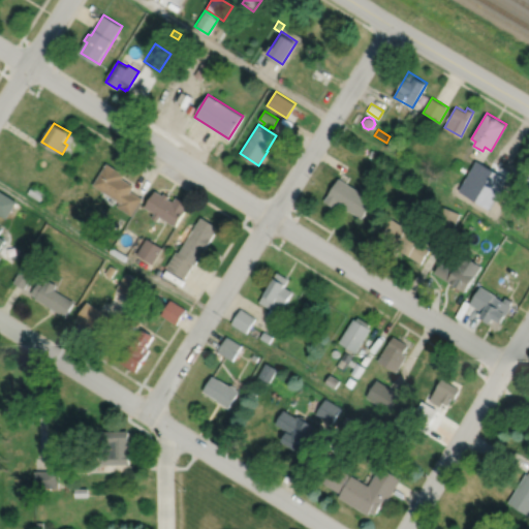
[(391,138),(386,146),(392,149),(396,142),(391,138)]
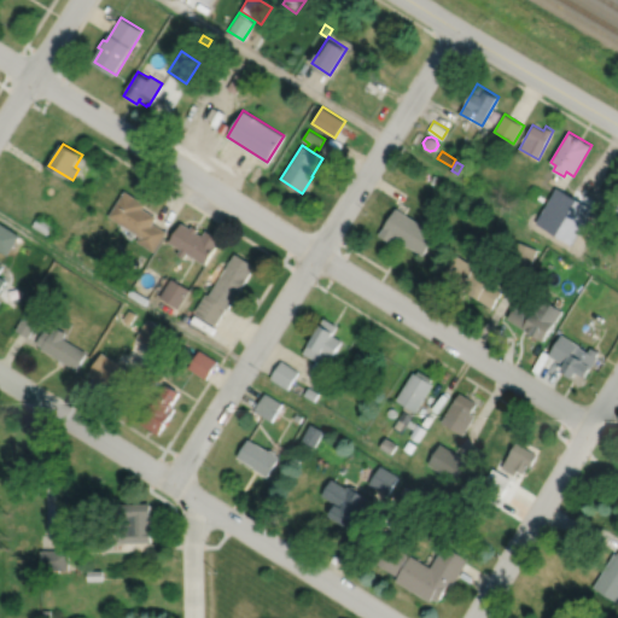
[(124,191),(109,216),(140,235),(136,240),(153,251),(167,231),(153,223),(157,216),(144,208),(146,204),(124,191)]
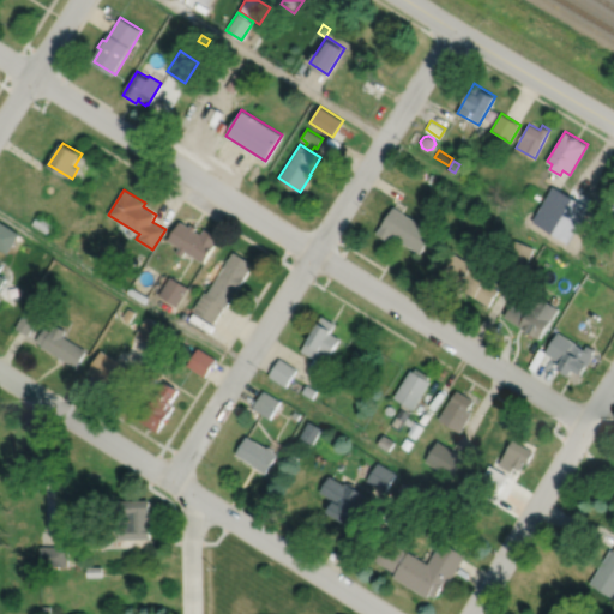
[(393,206),(377,233),(389,240),(391,236),(403,245),(404,242),(420,253),(433,232),(393,206)]
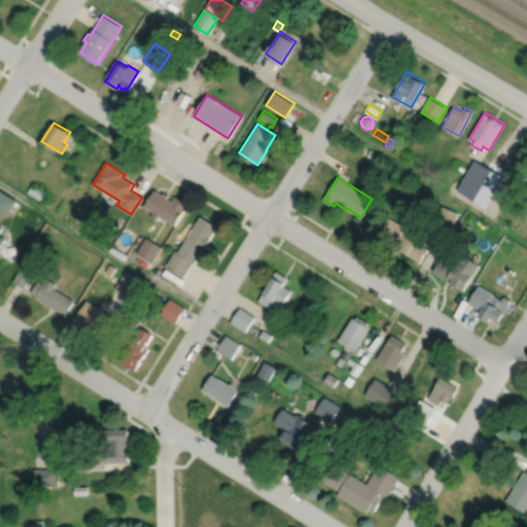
[(455,190),(465,197),(469,189),(460,183),(455,190)]
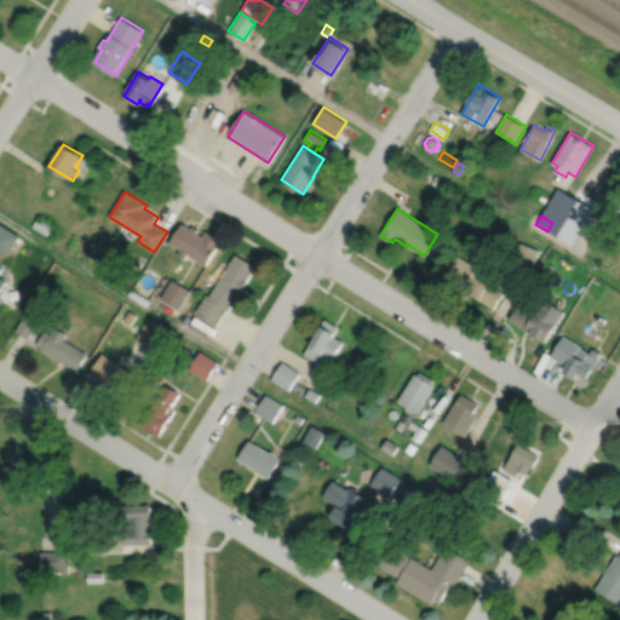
[(32,225),(47,235),(52,227),(38,217),(32,225)]
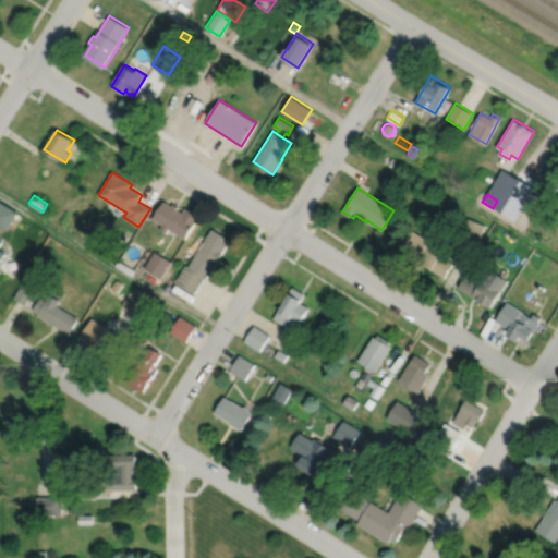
[(497,201),(499,196),(507,202),(500,213),(493,208),(497,201)]
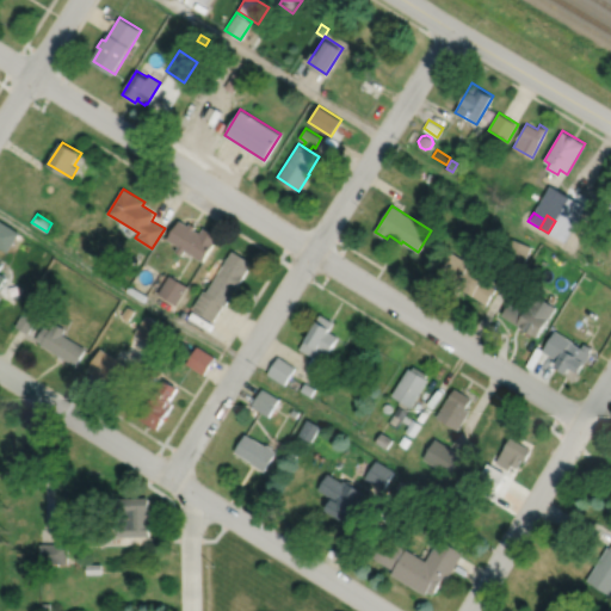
[(567,218),(555,238),(566,245),(578,224),(567,218)]
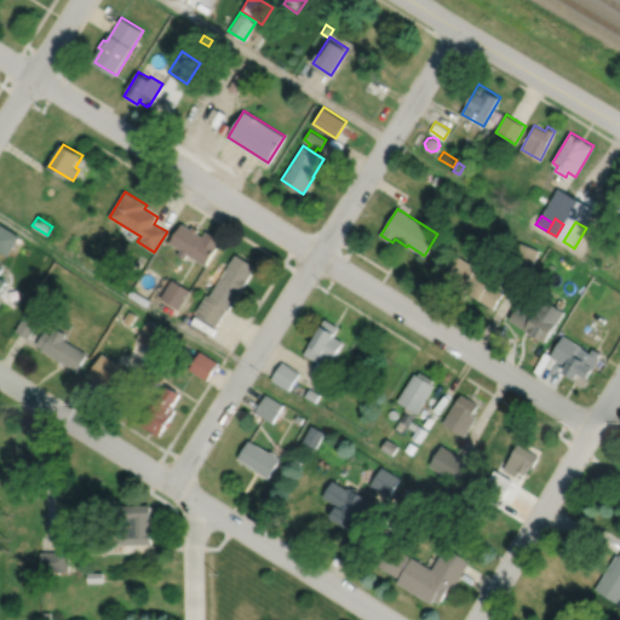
[(0,223),(0,250),(9,256),(21,236),(0,223)]
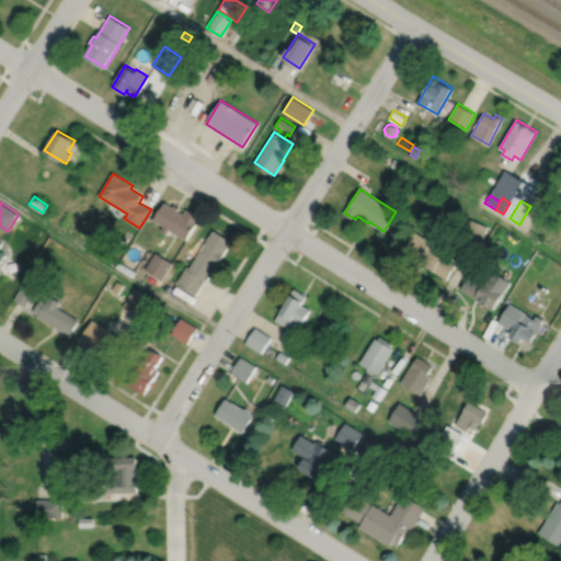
[(163,202),(152,219),(163,226),(160,230),(167,233),(169,229),(185,240),(199,217),(186,208),(183,214),(178,209),(179,207),(174,204),(172,207),(163,202)]
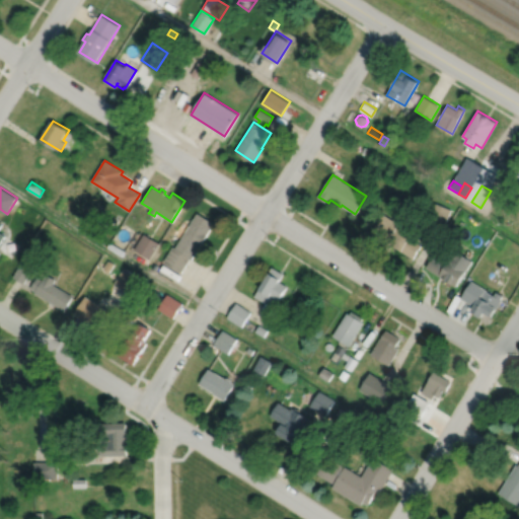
[(434,202),(427,220),(443,227),(451,209),(434,202)]
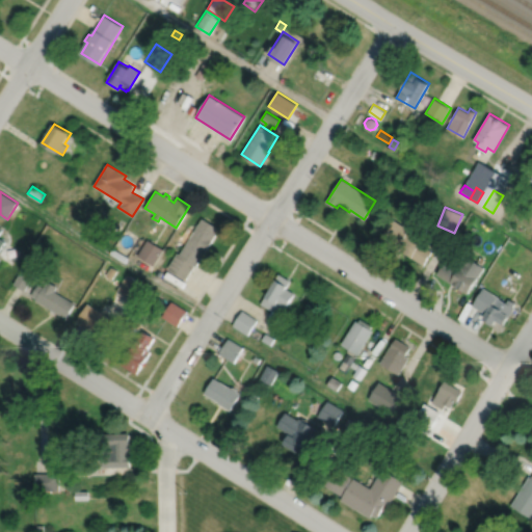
[(202,217),(180,254),(177,253),(166,269),(184,281),(194,265),(195,266),(219,229),(202,217)]
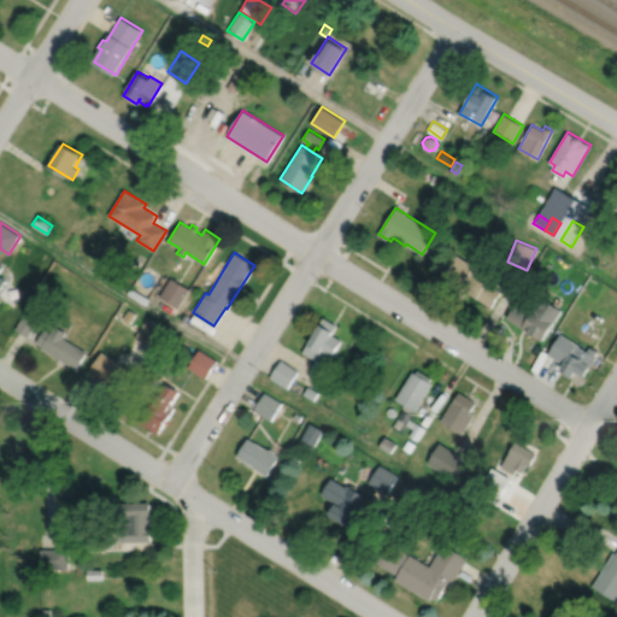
[(456,254),(442,275),(459,286),(456,291),(463,294),(465,291),(491,306),(501,291),(487,282),(491,276),(456,254)]
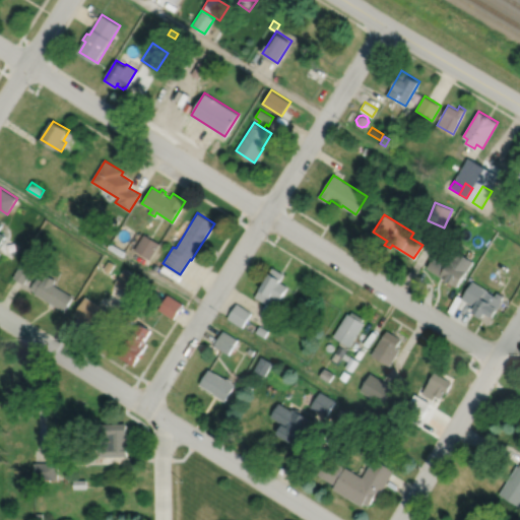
[(0,256),(14,234),(0,223),(0,256)]
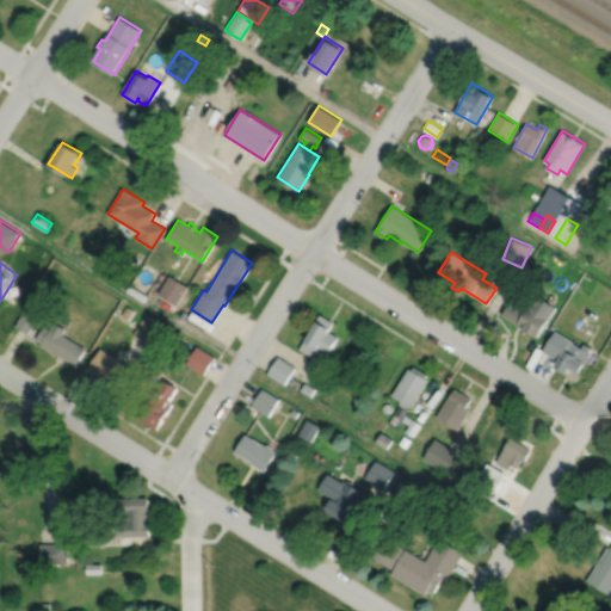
[(168,275),(158,294),(176,304),(187,285),(168,275)]
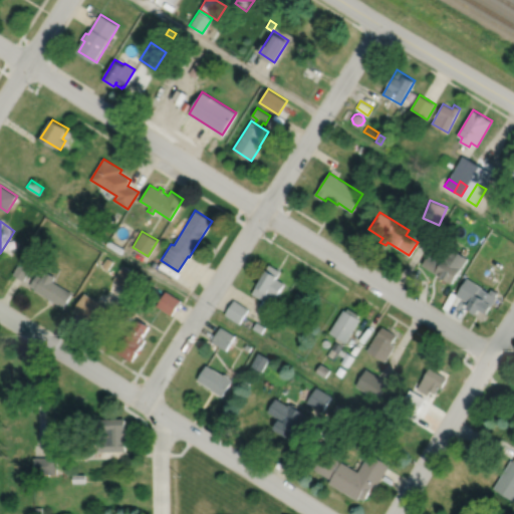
[(26,253),(36,259),(41,251),(31,245),(26,253)]
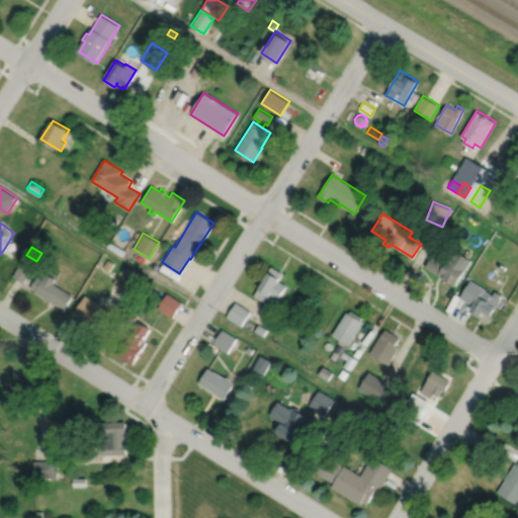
[(433,255),(426,267),(456,285),(472,260),(454,249),(447,260),(438,255),(437,257),(433,255)]
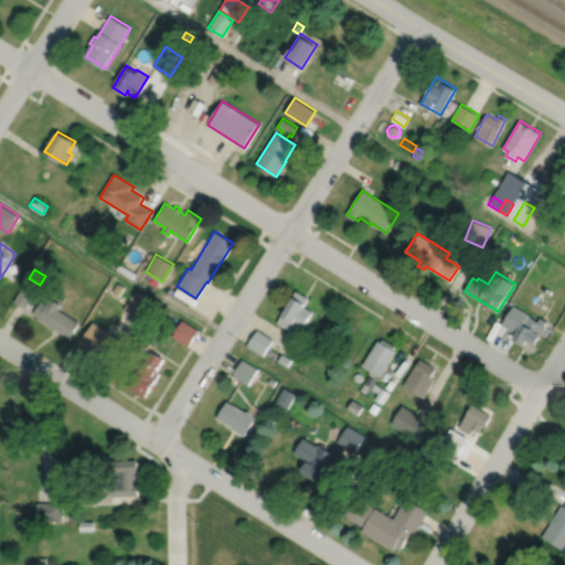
[(118,284),(113,292),(119,296),(125,287),(118,284)]
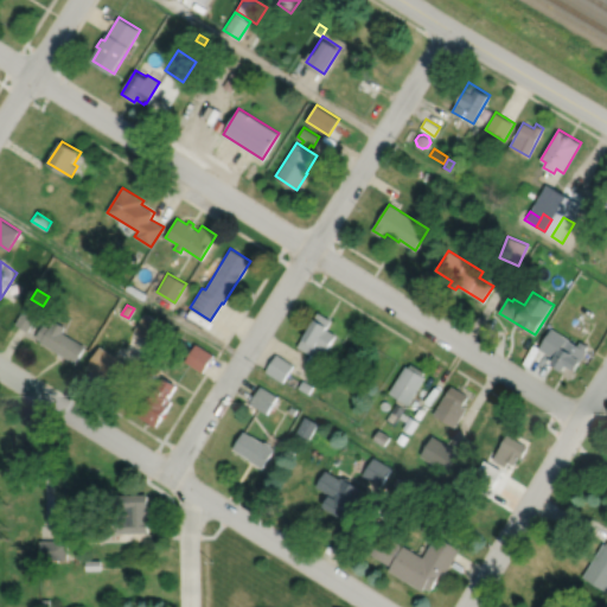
[(26,306),(16,324),(29,332),(39,314),(26,306)]
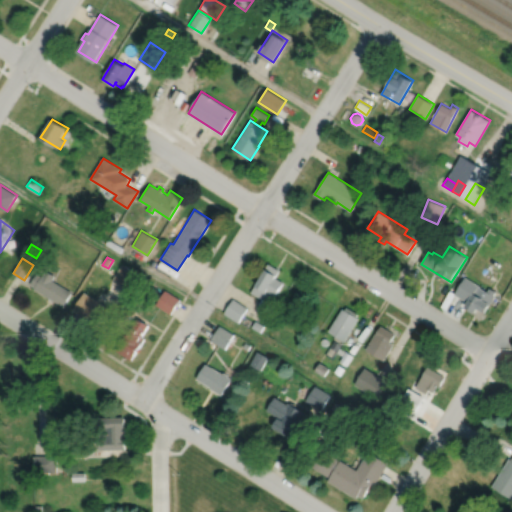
[(268,263),(251,292),(262,298),(259,303),(267,308),(283,282),(275,277),(279,270),(268,263)]
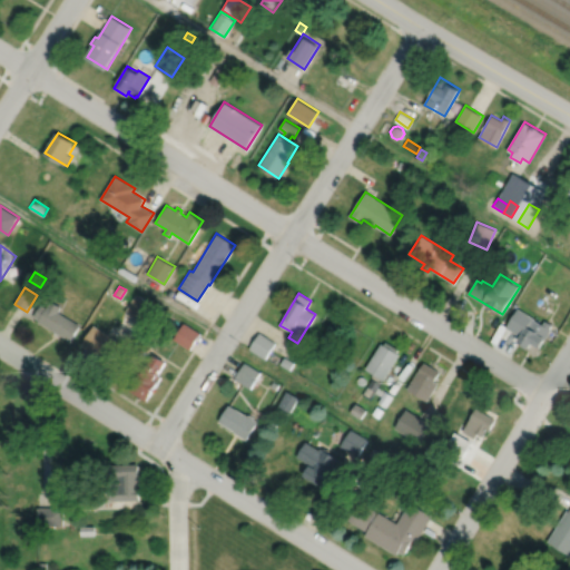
[(137,294),(126,311),(144,321),(154,304),(137,294)]
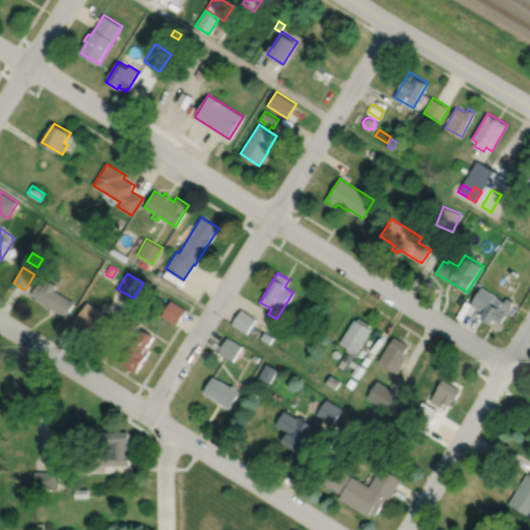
[(38,284),(32,294),(36,297),(35,299),(66,318),(75,303),(54,291),(57,286),(48,280),(43,287),(38,284)]
